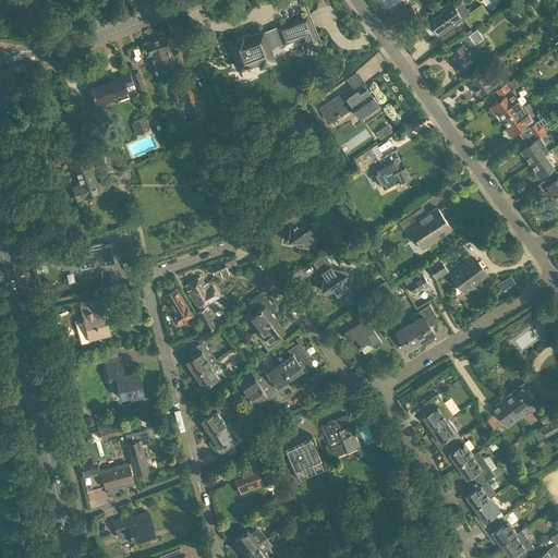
[(398,12),(401,17),(388,24),(391,32),(417,17),(411,4),(398,12)]
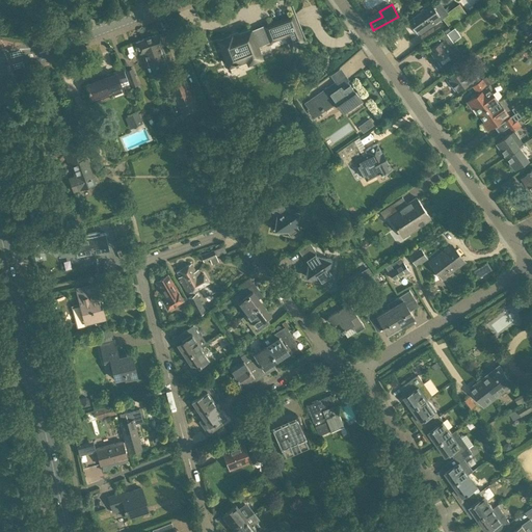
[(441,17),(431,4),(407,21),(417,33),(441,17)]
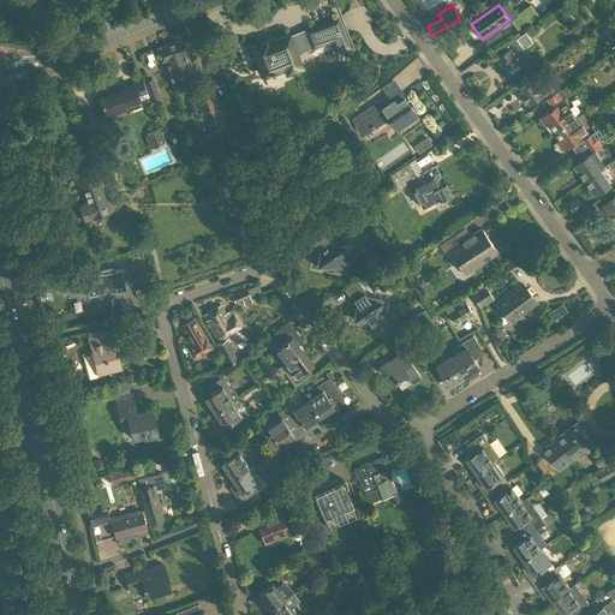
[(521,22),(535,12),(531,6),(517,16),(521,22)]
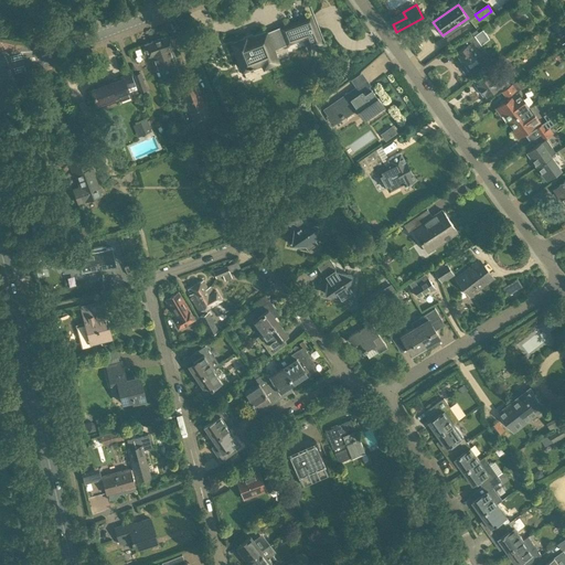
[(305,14),(273,27),(278,41),(310,29),(305,14)]
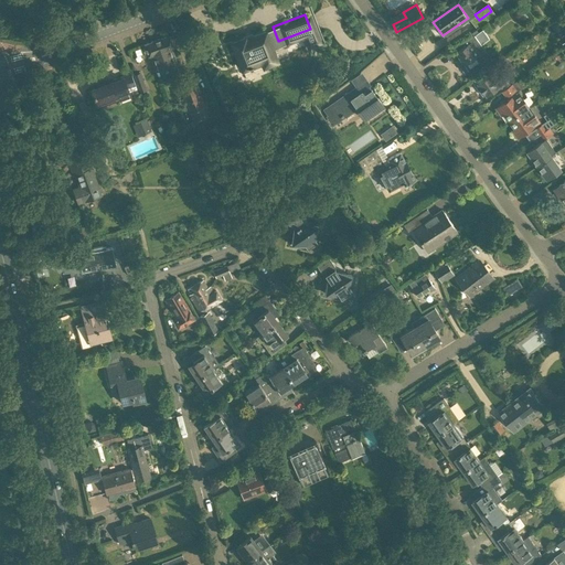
[(494,17),(486,23),(490,30),(500,23),(494,17)]
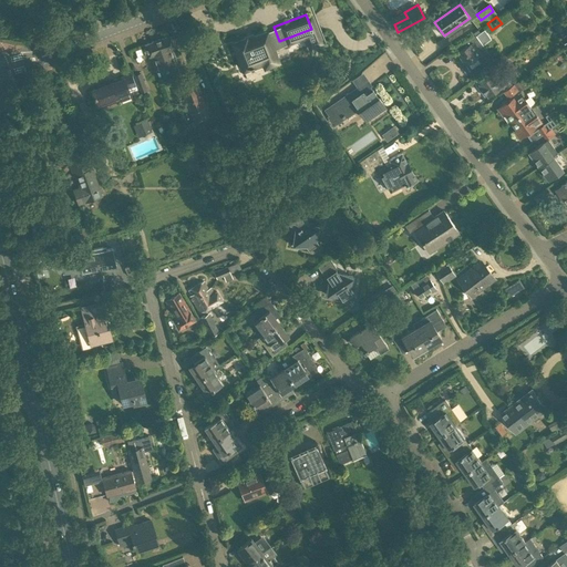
[(246,39),(245,38),(233,43),(244,70),(263,62),(265,66),(278,61),(266,31),(246,39)]
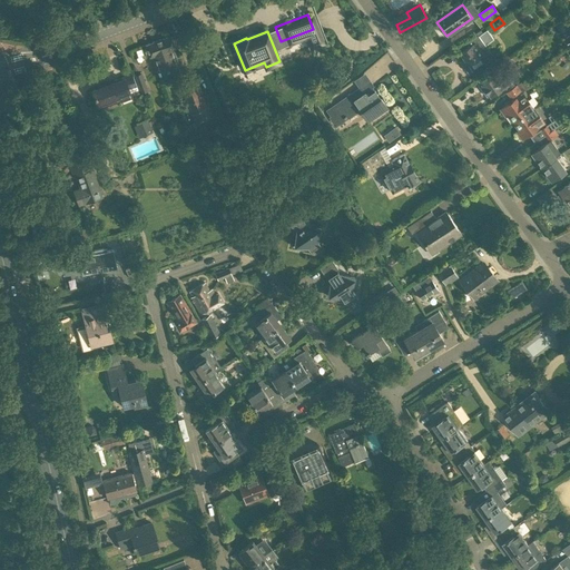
[(477,33),(463,43),(465,47),(459,52),(473,72),(493,57),(477,33)]
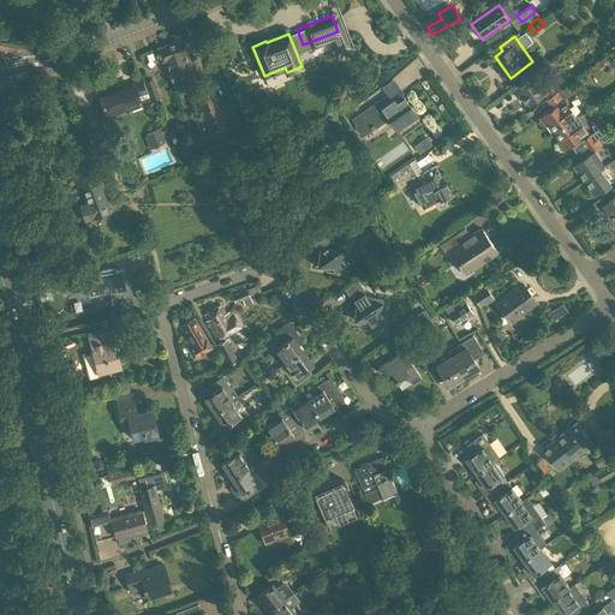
[(155,60),(160,59),(161,63),(163,61),(167,70),(177,66),(174,63),(179,61),(177,55),(186,52),(187,53),(190,52),(185,39),(156,48),(151,51),(155,60)]
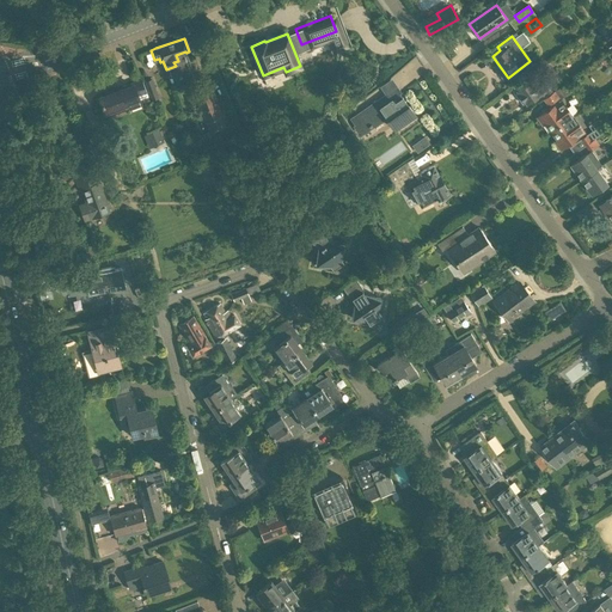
[(176,66),(166,69),(169,78),(183,73),(187,83),(196,79),(187,53),(185,51),(176,55),(178,61),(173,62),(176,66)]
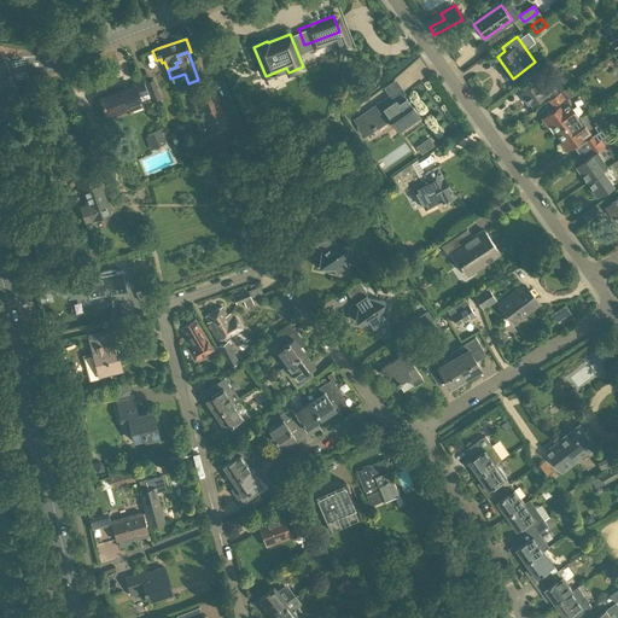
[(554,88),(544,74),(535,81),(535,82),(522,92),(531,104),(544,94),(544,95),(554,88)]
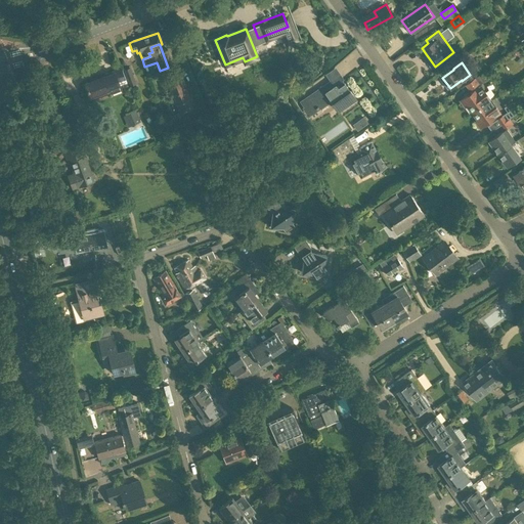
[(136,83),(131,66),(124,68),(130,85),(136,83)]
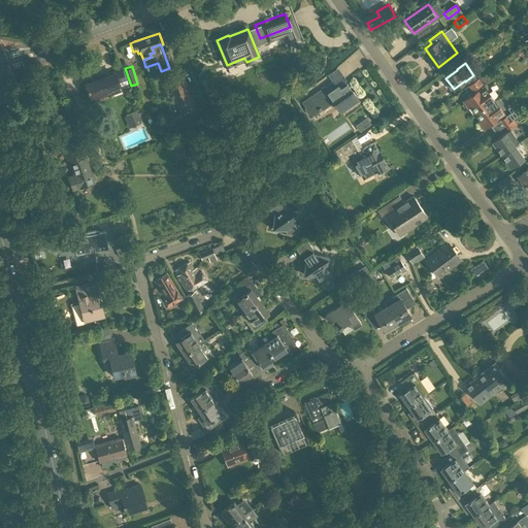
[(128,83),(122,68),(105,74),(106,76),(86,84),(92,100),(108,94),(106,90),(128,83)]
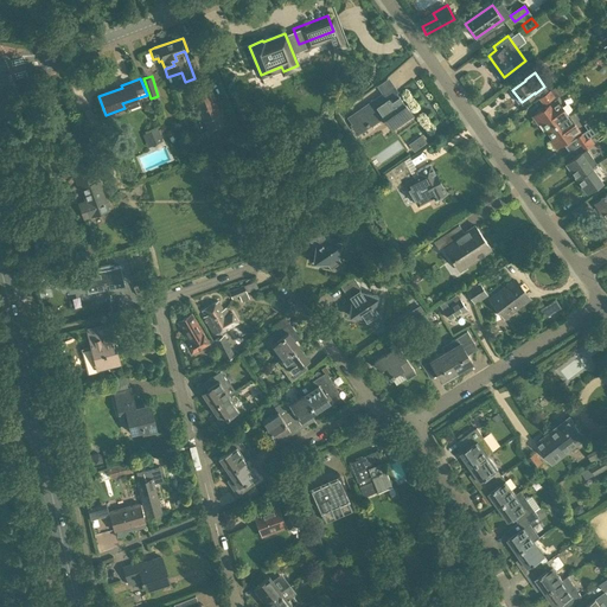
[(556,84),(538,98),(543,106),(561,91),(556,84)]
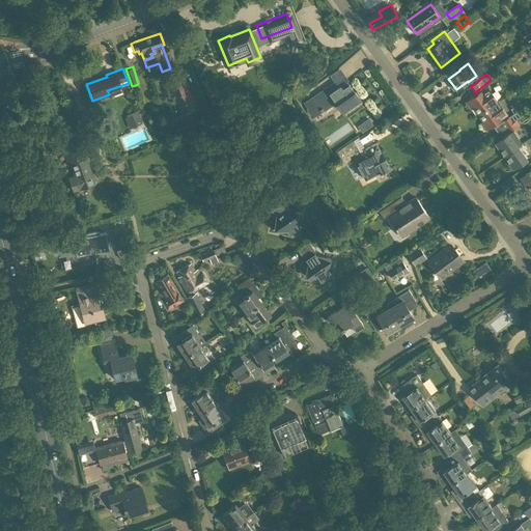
[(198,112),(192,96),(184,78),(168,84),(177,106),(184,117),(198,112)]
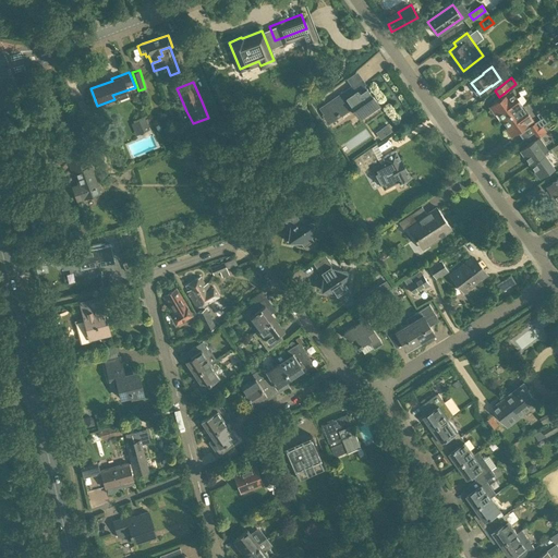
[(351,105),(355,111),(360,118),(383,101),(371,85),(362,92),(360,88),(356,91),(352,85),(322,107),(329,117),(347,105),(348,107),(351,105)]
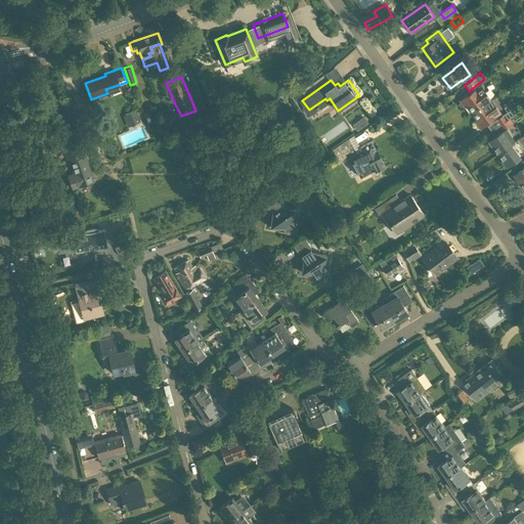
[(472,112),(489,99),(480,86),(460,100),(465,107),(467,105),(472,112)]
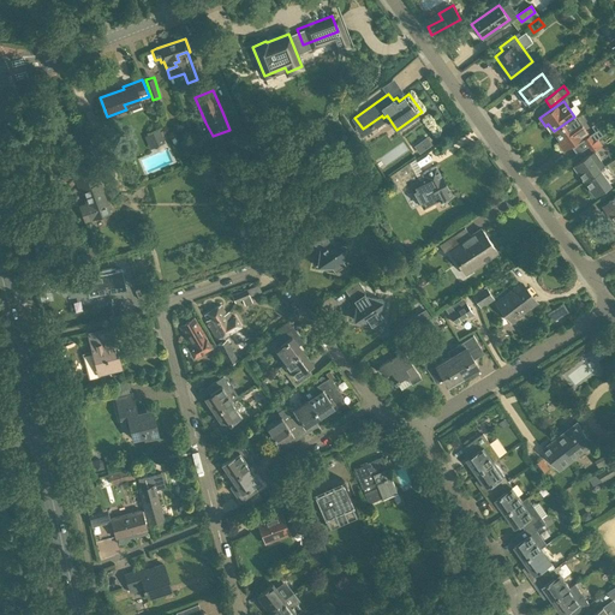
[(99,125),(91,109),(79,114),(88,130),(99,125)]
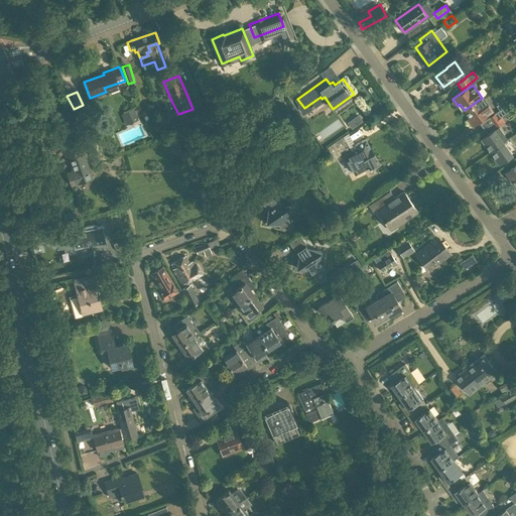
[(482,98),(465,110),(470,117),(467,119),(472,126),(492,112),(482,98)]
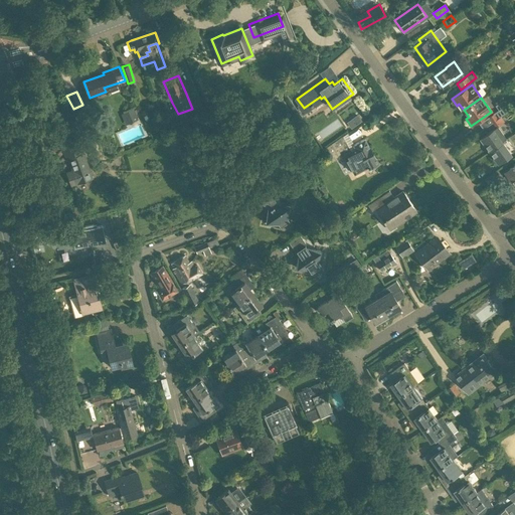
[(139,119),(135,108),(122,113),(127,124),(139,119)]
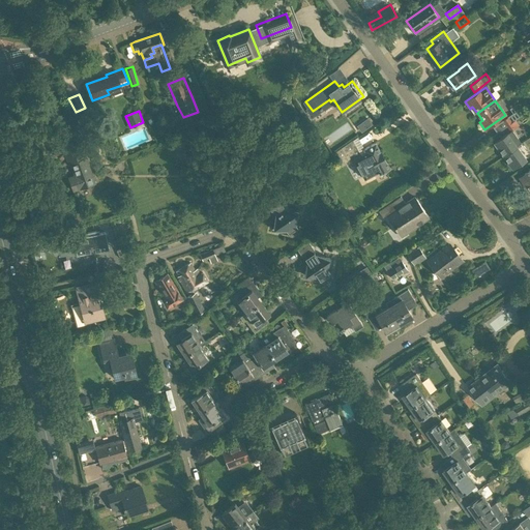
[(505,126),(513,121),(510,116),(501,121),(505,126)]
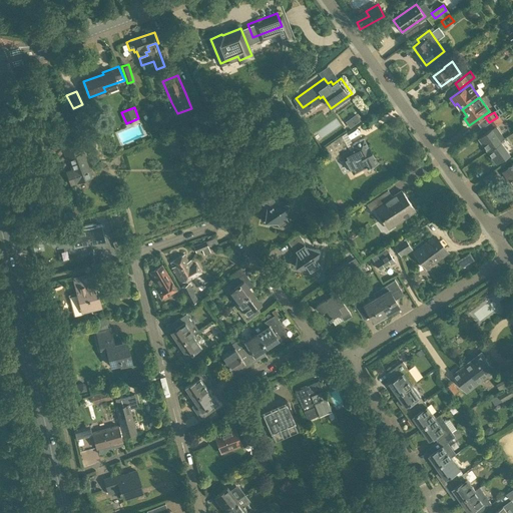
[(356,114),(346,122),(350,128),(361,120),(356,114)]
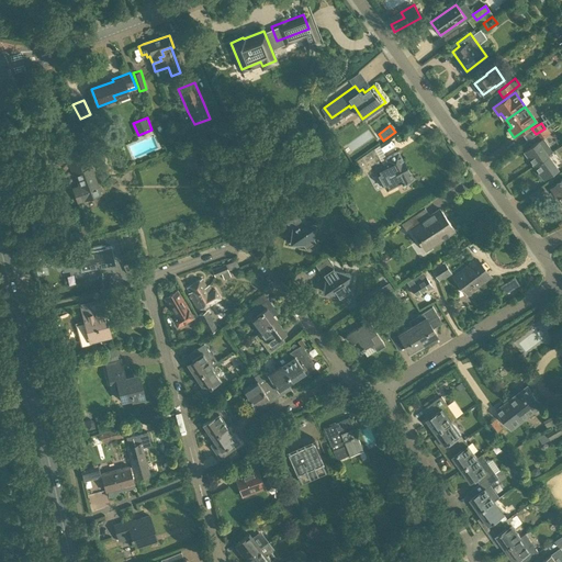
[(544,128),(536,134),(540,139),(549,133),(544,128)]
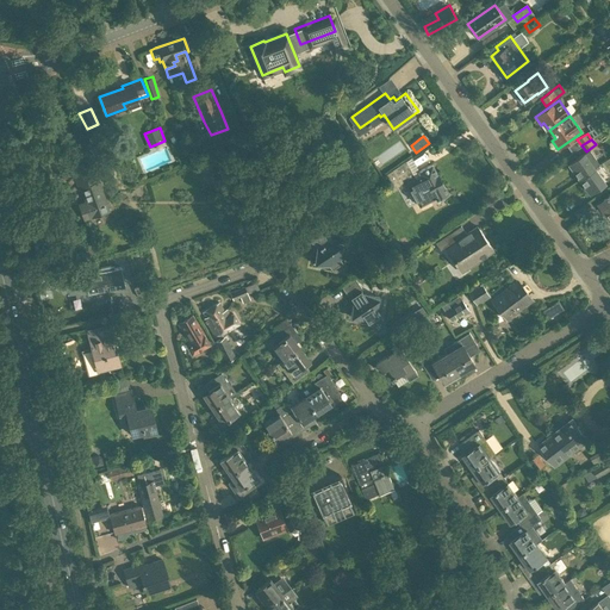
[(579,178),(593,168),(583,154),(568,165),(579,178)]
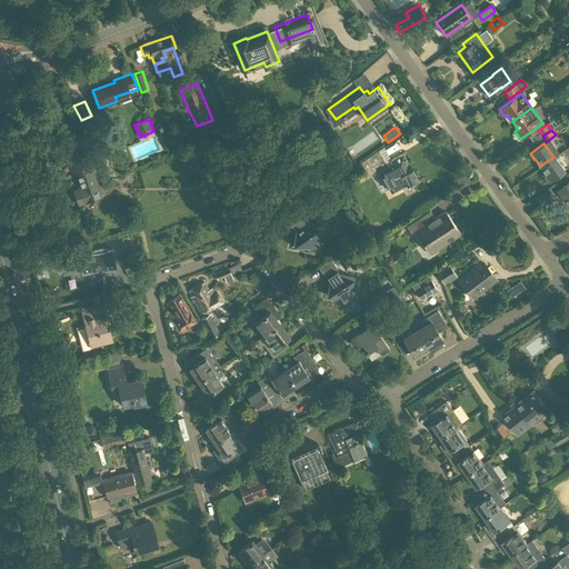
[(85,150),(67,157),(73,177),(76,176),(80,188),(73,191),(78,205),(85,202),(101,197),(85,150)]
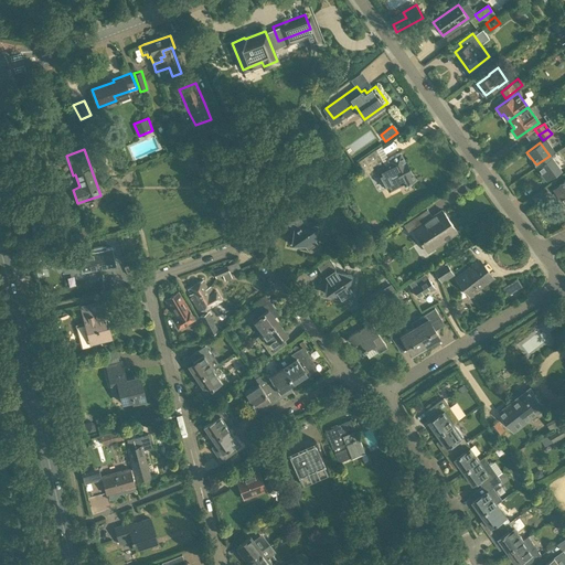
[(390,163),(384,166),(377,150),(360,163),(365,174),(376,168),(388,191),(402,183),(403,184),(414,179),(400,152),(387,159),(390,163)]
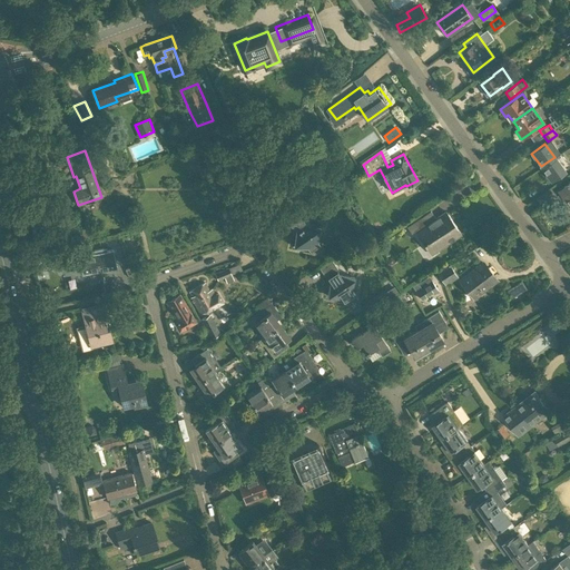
[(554,157),(541,166),(551,180),(564,170),(566,173),(569,168),(569,167),(564,159),(567,157),(562,151),(554,157)]
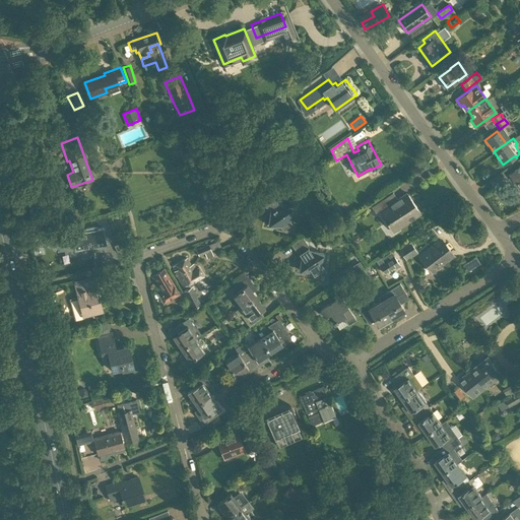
[(519,165),(509,174),(513,179),(514,179),(519,186),(519,165)]
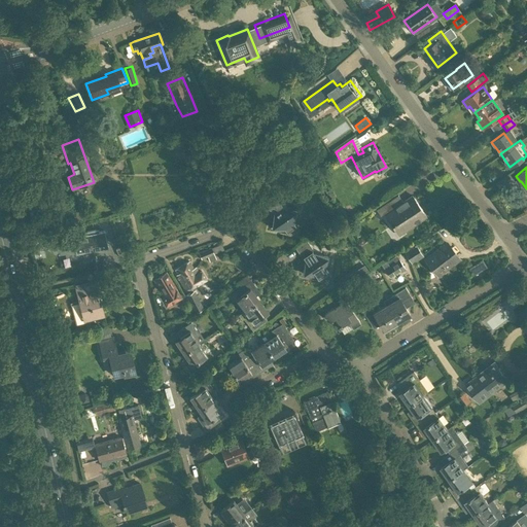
[(295,210),(282,207),(280,204),(280,202),(274,194),(264,201),(269,210),(271,210),(273,213),(271,227),(284,230),(285,231),(294,224),(293,223),(295,210)]
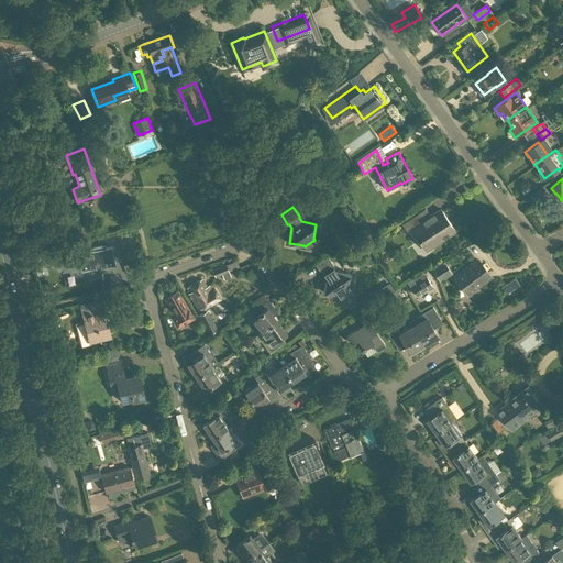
[(435,212),(430,216),(426,209),(403,224),(406,231),(412,227),(428,250),(453,233),(449,227),(451,224),(442,211),(438,214),(435,212)]
